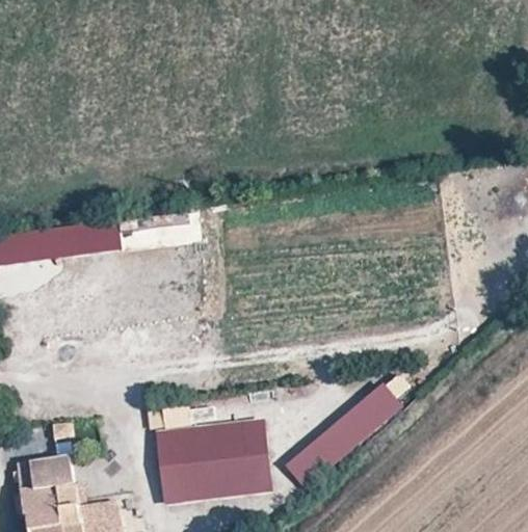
[(116,220),(0,235),(0,264),(120,248),(116,220)]
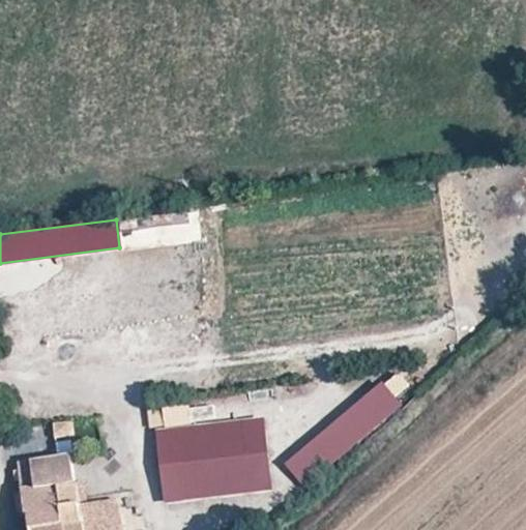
[(380,382),(282,464),(303,489),(401,407),(380,382)]
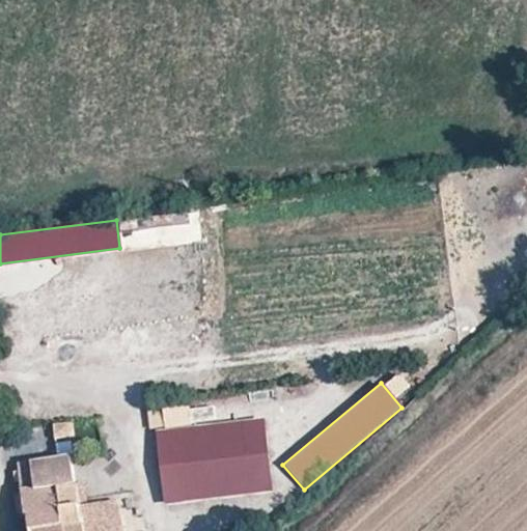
[(144,408),(146,428),(189,424),(186,402),(144,408)]
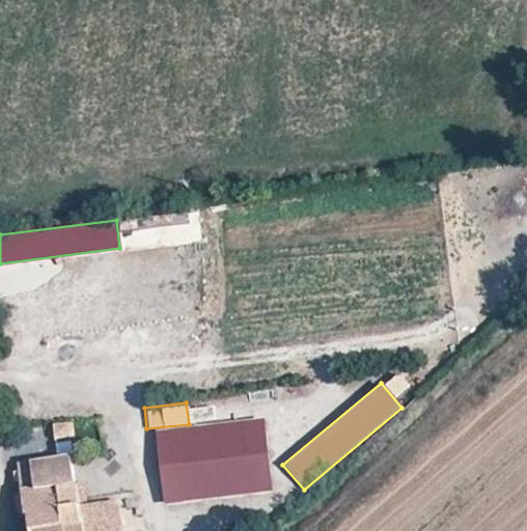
[(273,492),(261,416),(154,430),(164,507),(273,492)]
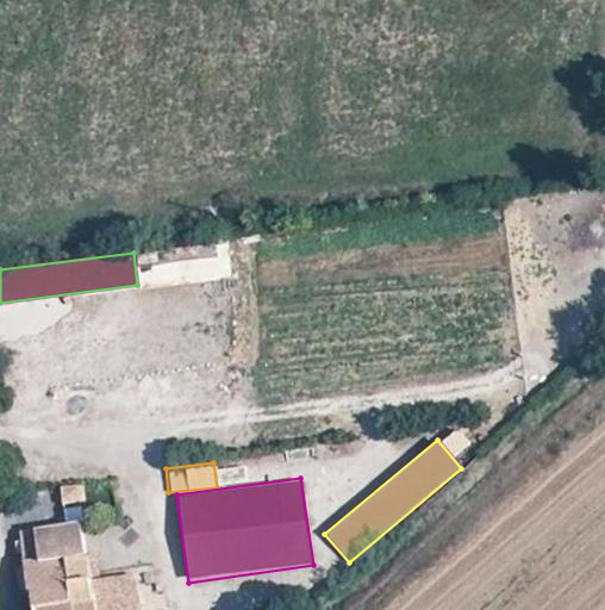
[(32,528),(37,562),(85,555),(80,521),(32,528)]
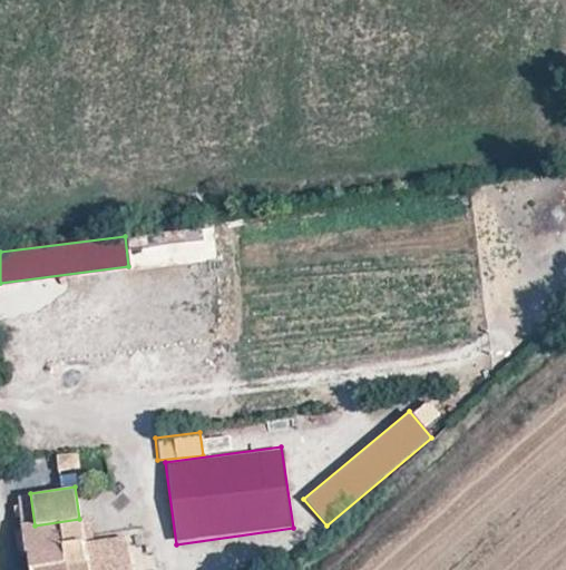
[(35,526),(23,528),(29,569),(87,569),(83,542),(79,519),(35,526)]
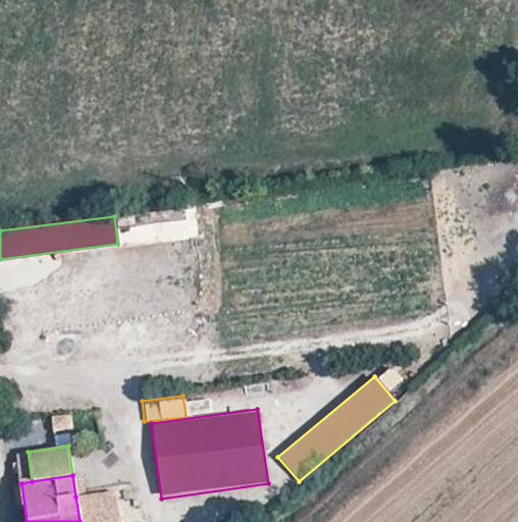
[(118,521),(114,490),(75,497),(80,521),(118,521)]
